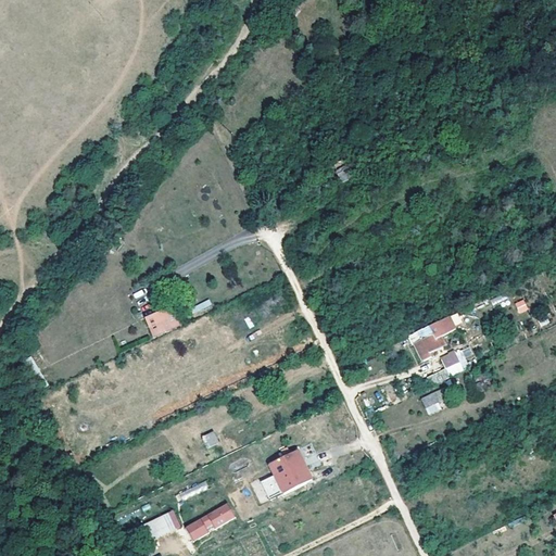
[(332,164),(343,159),(341,153),(329,160),(332,164)]
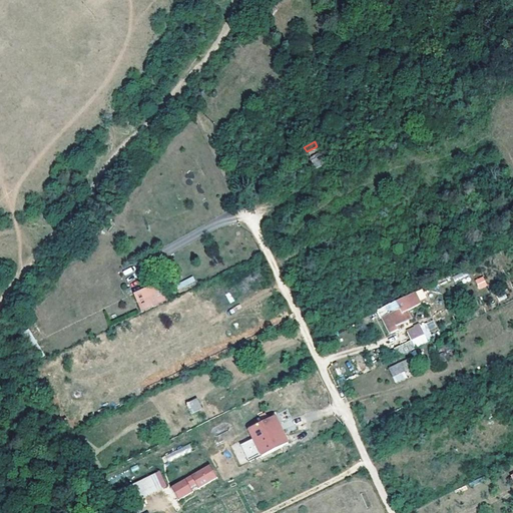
[(326,163),(317,146),(307,151),(316,168),(326,163)]
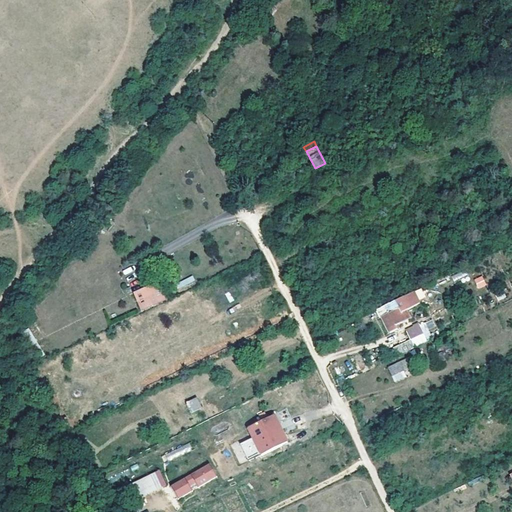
[(470,204),(453,214),(457,222),(475,212),(470,204)]
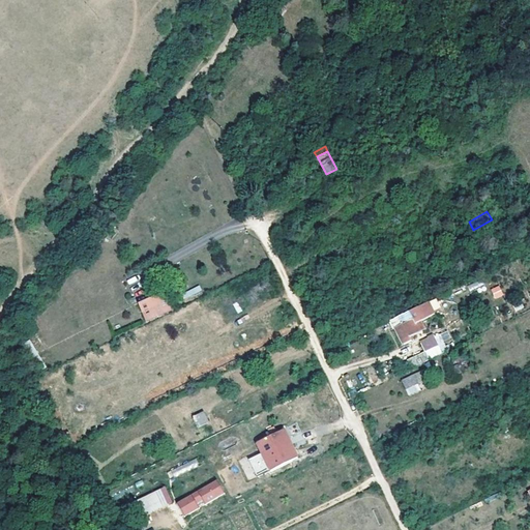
[(500,286),(491,289),(494,299),(503,296),(500,286)]
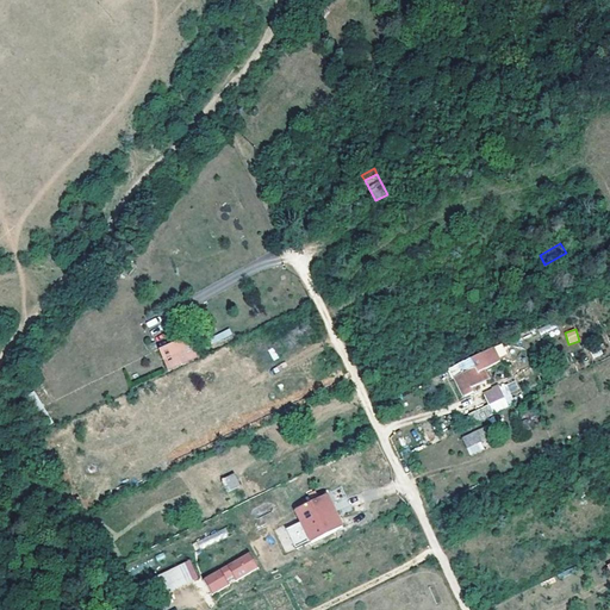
[(187,335),(157,349),(168,371),(198,356),(187,335)]
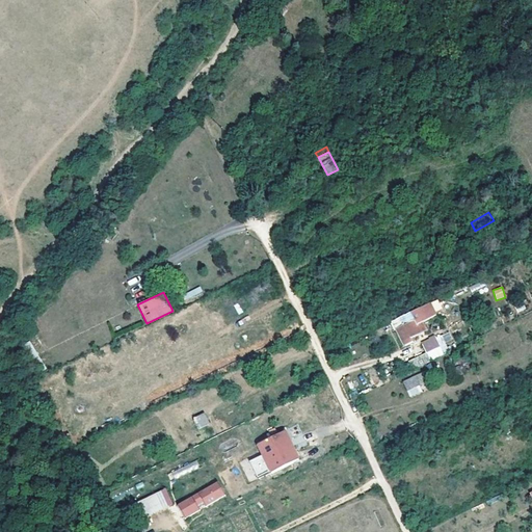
[(424,320),(419,309),(398,319),(402,326),(395,329),(403,346),(411,342),(410,338),(421,333),(417,323),(424,320)]
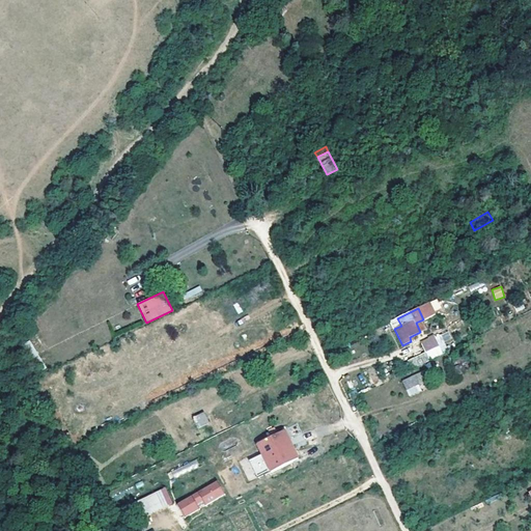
[(428,342),(421,345),(424,354),(440,345),(436,338),(434,339),(431,336),(426,338),(428,342)]
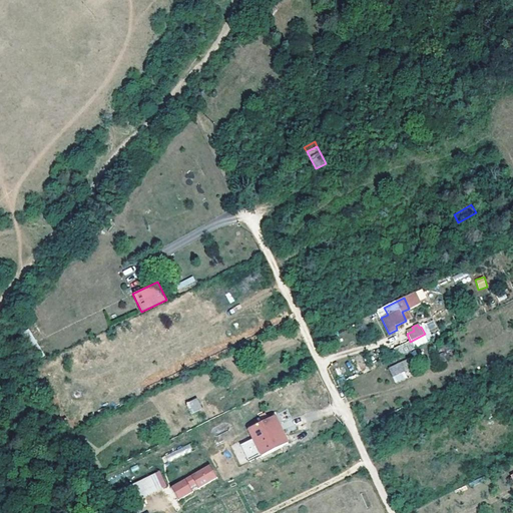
[(444,337),(435,341),(438,348),(447,344),(444,337)]
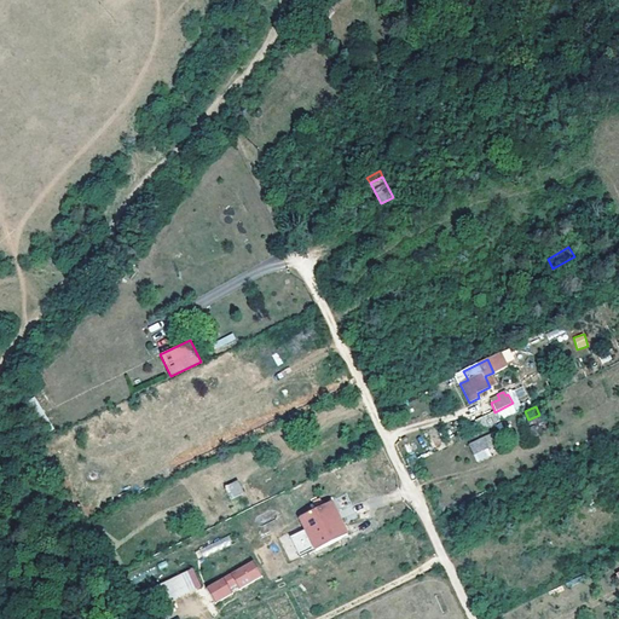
[(482,438),(469,444),(474,456),(487,449),(482,438)]
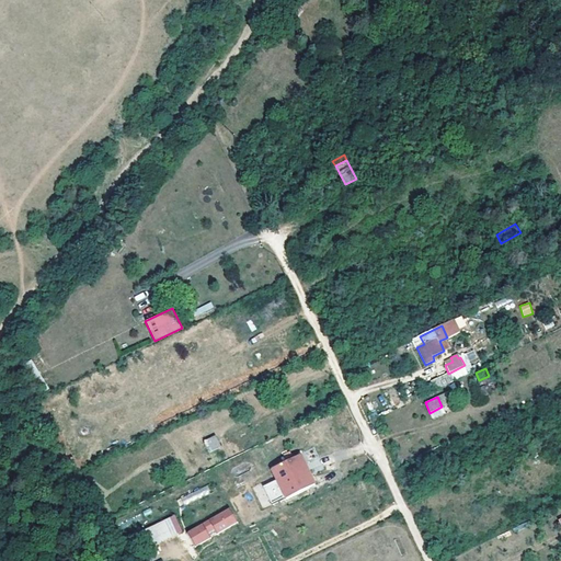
[(220,446),(216,436),(204,442),(209,451),(220,446)]
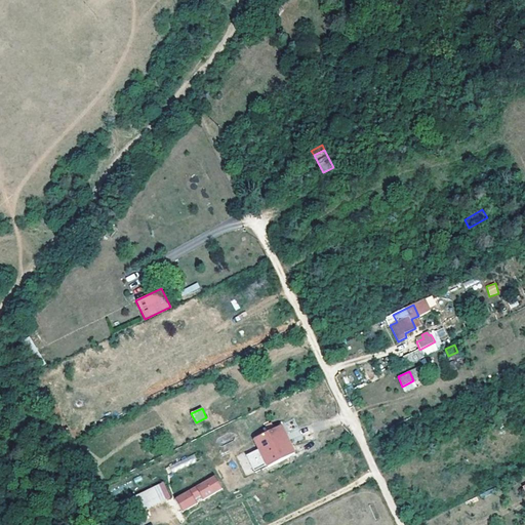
[(293,453),(281,426),(254,439),(259,451),(267,466),(293,453)]
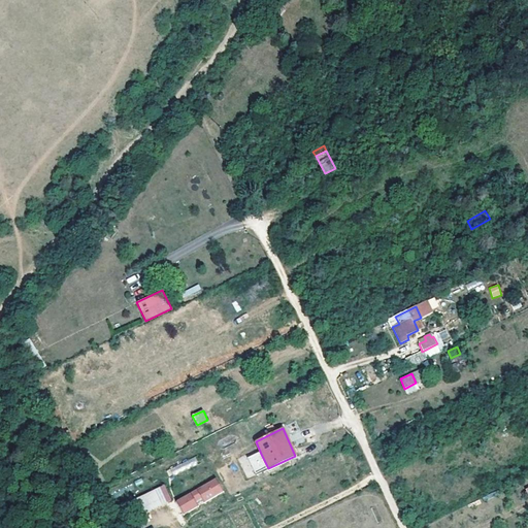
[(268,468),(261,454),(250,459),(257,474),(268,468)]
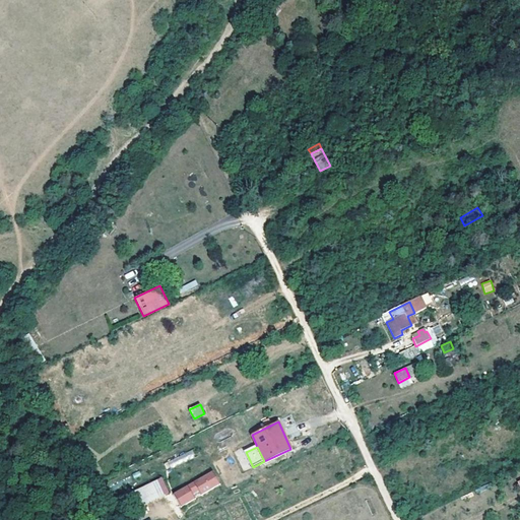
[(241,449),(235,452),(239,460),(245,457),(241,449)]
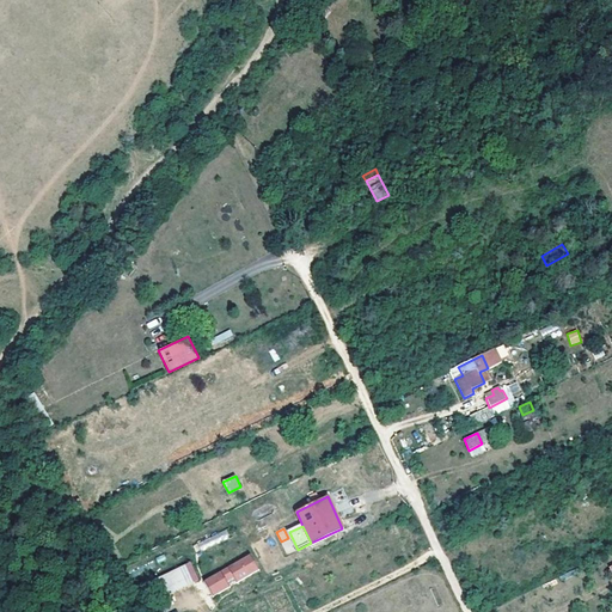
[(250,557),(231,569),(237,580),(257,568),(250,557)]
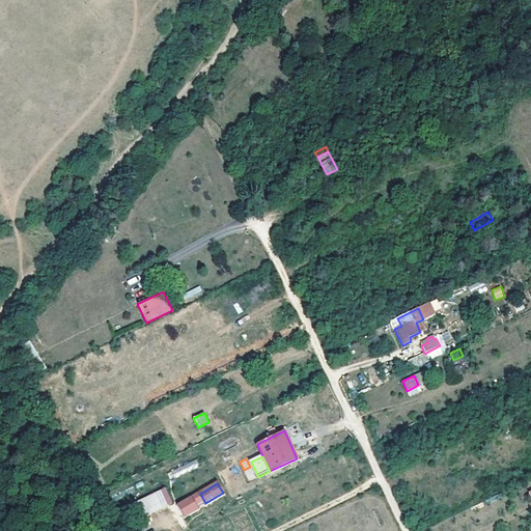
[(164,488),(129,506),(138,521),(172,504),(164,488)]
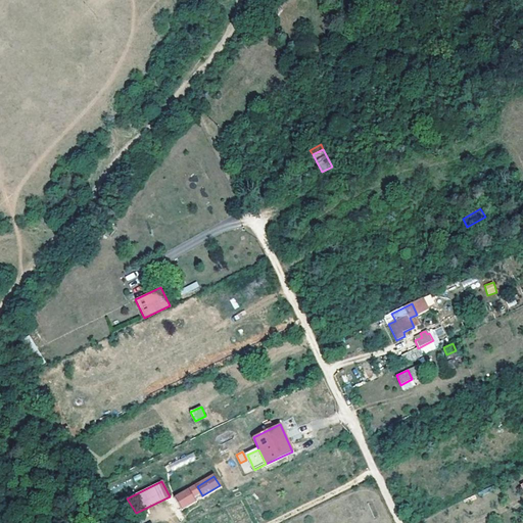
[(202,495),(197,486),(173,501),(179,510),(202,495)]
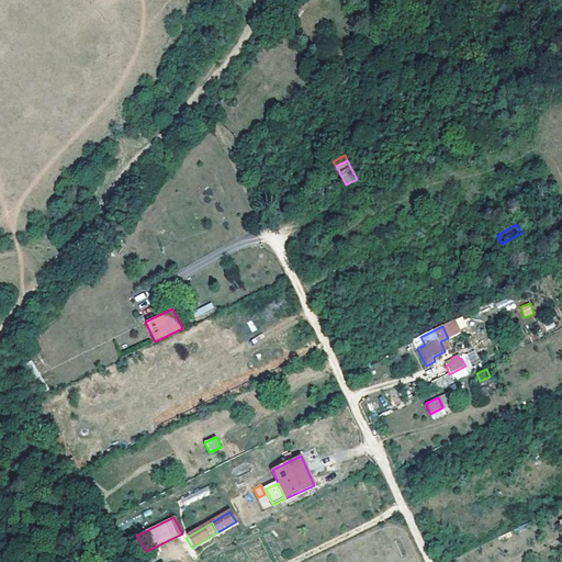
All buildings are outlined.
